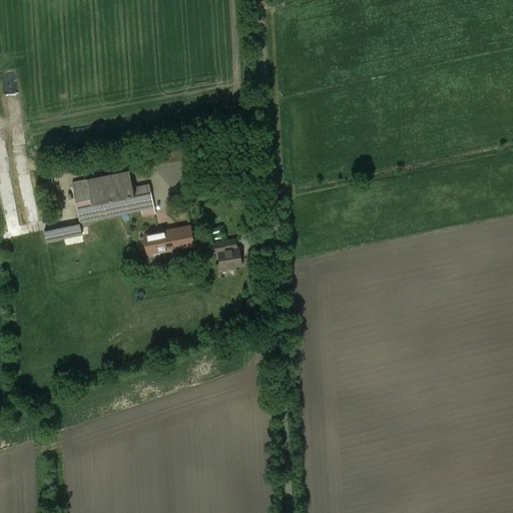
[(206,158),(195,160),(197,170),(208,168),(206,158)]
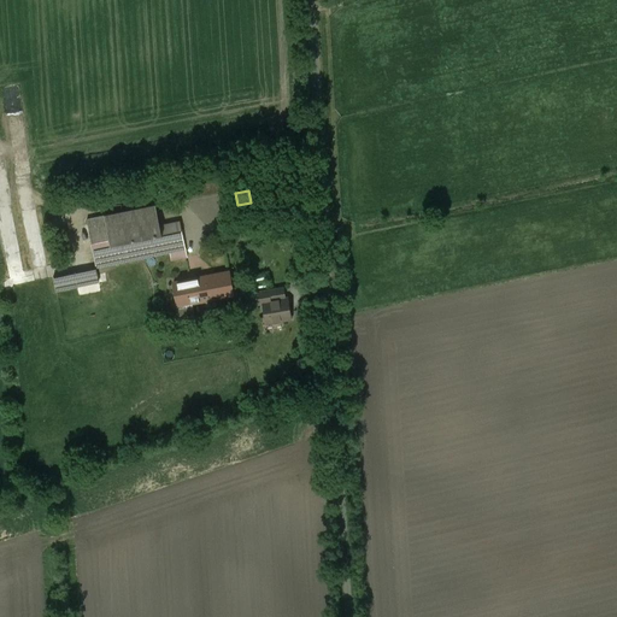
[(156,206),(87,219),(97,268),(170,253),(172,262),(188,258),(181,222),(162,227),(156,206)]
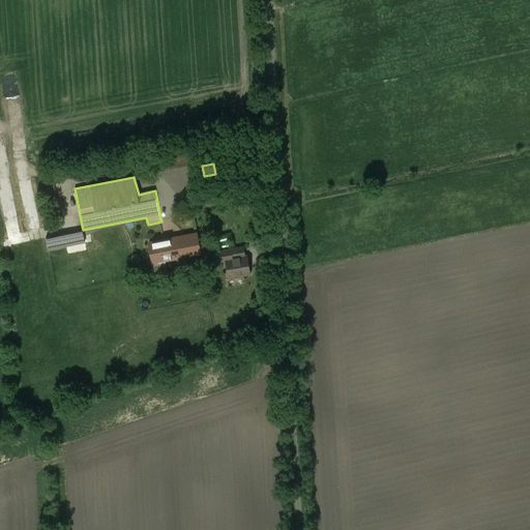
[(83,231),(46,238),(49,251),(85,242),(83,231)]
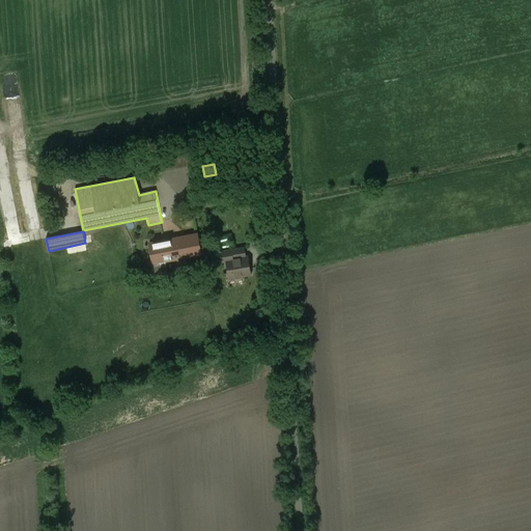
[(188,236),(162,242),(161,241),(149,243),(154,263),(150,263),(151,271),(155,271),(156,276),(168,273),(165,260),(200,254),(201,254),(197,233),(188,235),(188,236)]
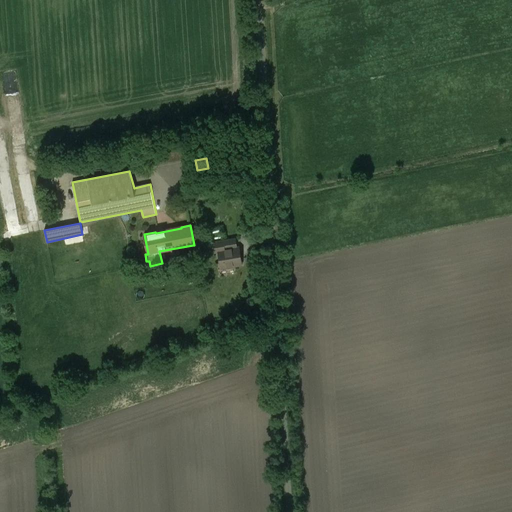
[(219,252),(225,250),(224,241),(214,243),(216,253),(219,253),(219,252)]
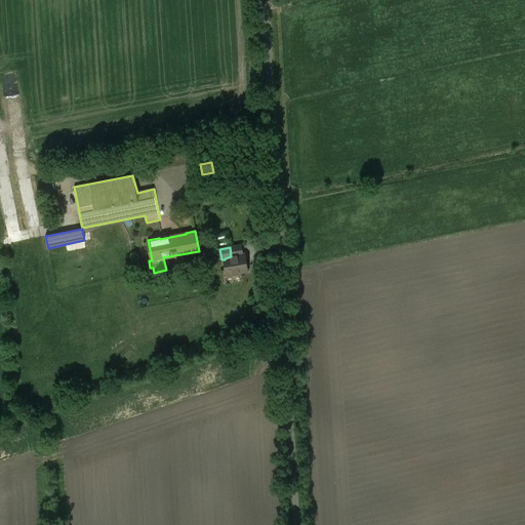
[(225,258),(225,259),(227,275),(231,275),(231,276),(239,275),(239,273),(248,272),(245,254),(231,256),(225,258)]
